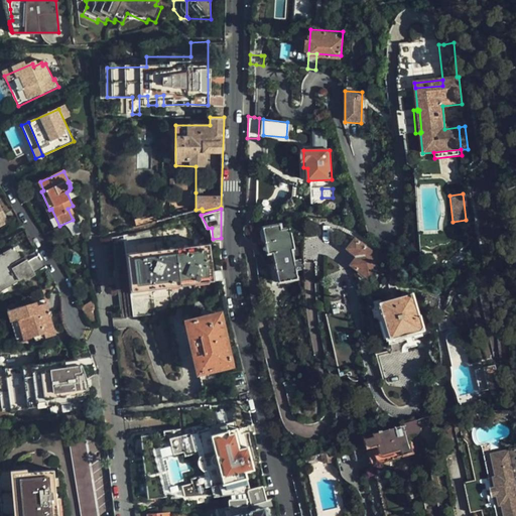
[(299,279),(297,270),(295,260),(295,256),(298,255),(297,247),(296,247),(294,236),(296,236),(296,233),(293,233),(293,228),(285,229),(283,224),(265,226),(262,230),(263,238),(268,242),(270,253),(271,253),(273,262),(268,262),(270,280),(280,279),(280,282),(299,279)]
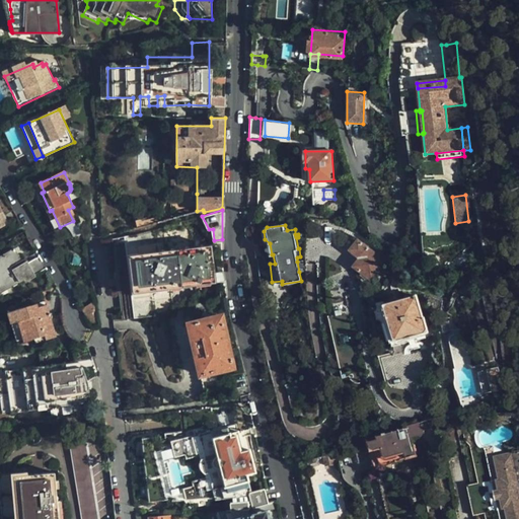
[(173,312),(172,306),(170,286),(214,282),(213,272),(210,243),(165,248),(163,226),(113,238),(122,318),(157,314),(173,312)]
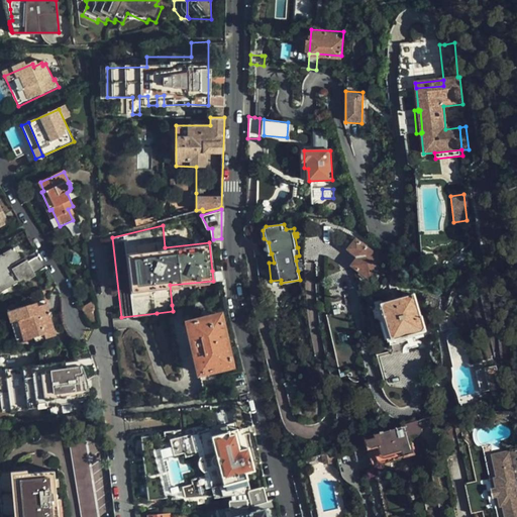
[(262,235),(250,241),(251,242),(252,243),(252,244),(253,246),(254,247),(265,242),(262,235)]
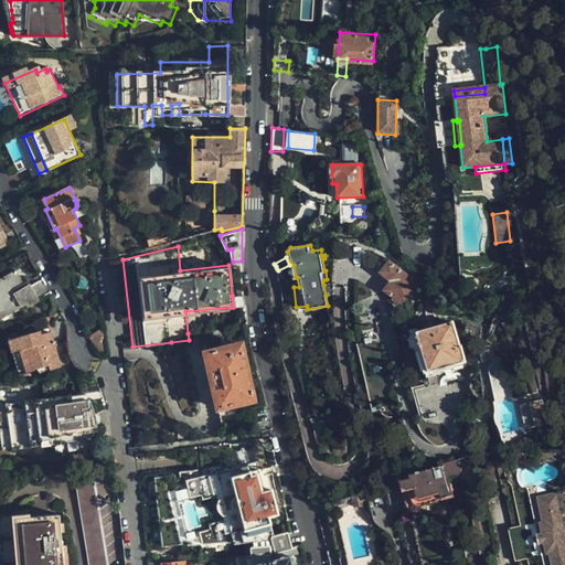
[(403,304),(418,285),(391,263),(383,272),(393,279),(385,289),(390,291),(403,304)]
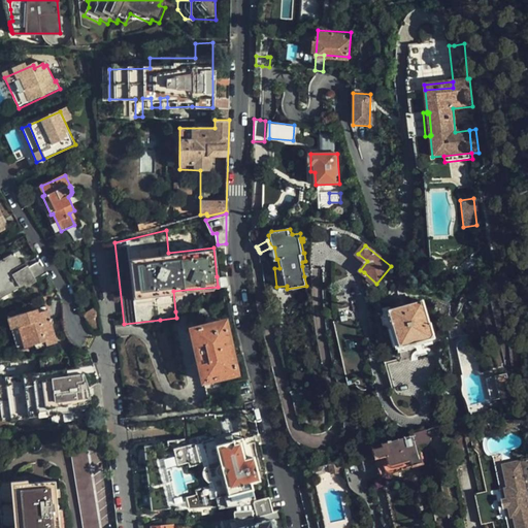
[(35,281),(34,279),(27,266),(26,265),(24,266),(14,253),(0,261),(0,293),(2,297),(24,284),(25,286),(35,281)]
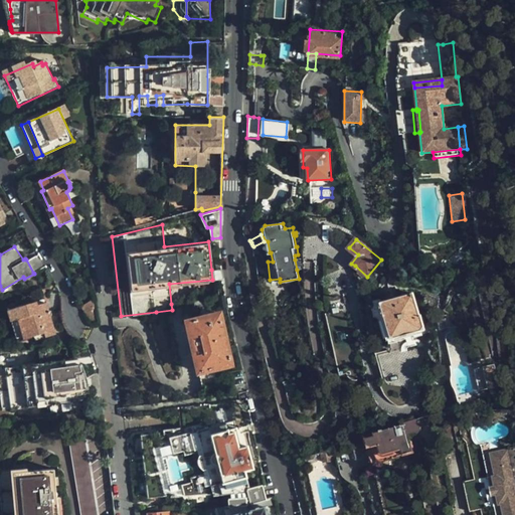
[(33,273),(47,265),(40,251),(26,260),(33,273)]
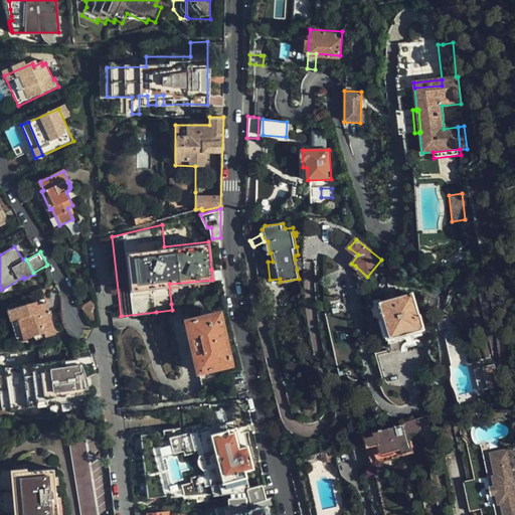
[(456,266),(465,258),(465,253),(463,251),(460,251),(451,260),(450,264),(452,266),(456,266)]
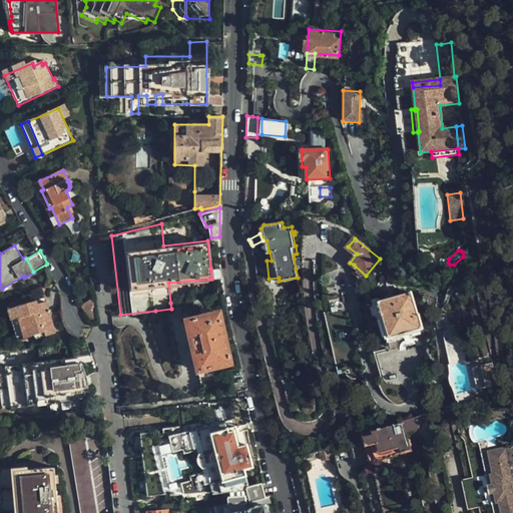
[(221,277),(221,268),(210,269),(211,279),(221,277)]
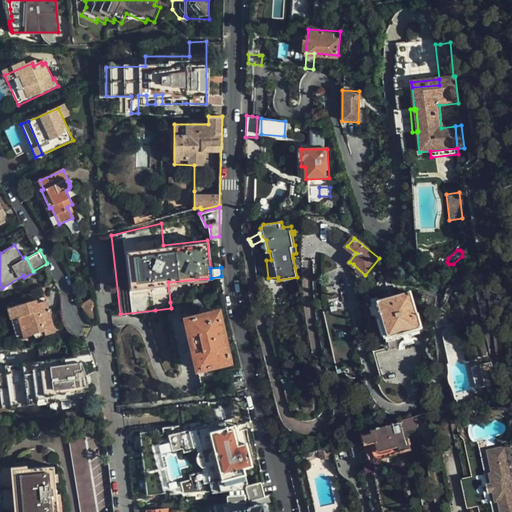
[(422,321),(422,318),(419,309),(420,309),(419,308),(417,308),(409,287),(378,297),(375,299),(380,312),(384,311),(391,332),(422,321)]
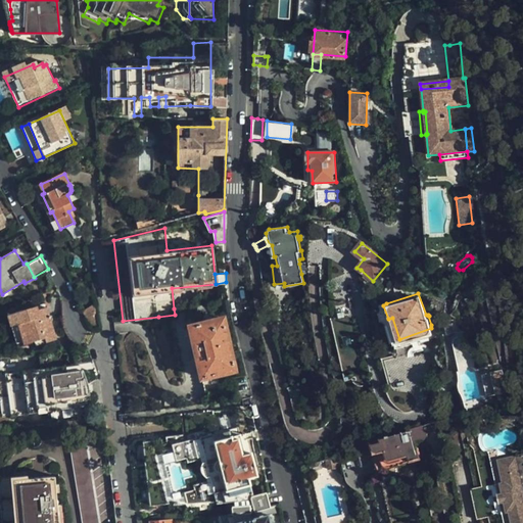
[(430,308),(426,294),(422,296),(426,310),(430,308)]
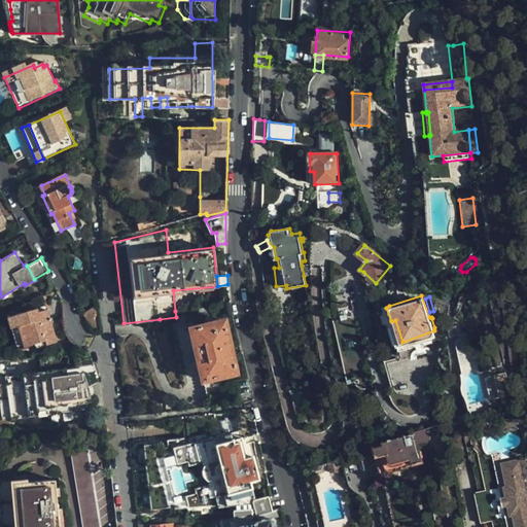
[(388,302),(381,305),(382,310),(381,313),(380,313),(382,320),(383,319),(386,321),(388,325),(392,324),(399,347),(417,342),(420,349),(426,347),(423,340),(438,334),(436,326),(434,327),(434,330),(402,342),(395,320),(391,321),(386,308),(389,306),(388,302)]
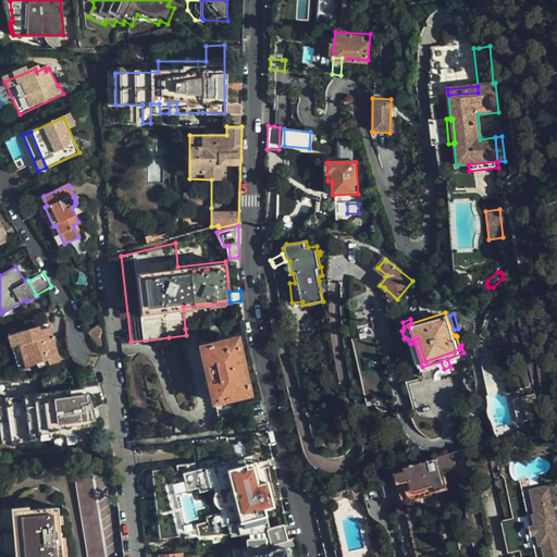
[(59,360),(48,323),(9,334),(20,369),(49,360),(51,363),(59,360)]
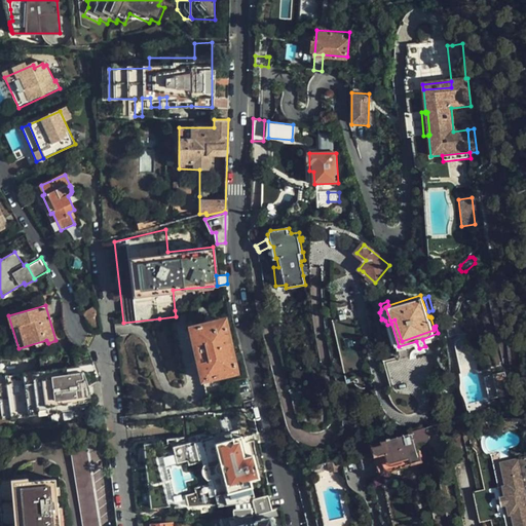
[(82,327),(82,328),(94,326),(91,307),(80,308),(80,309),(81,326),(82,327)]
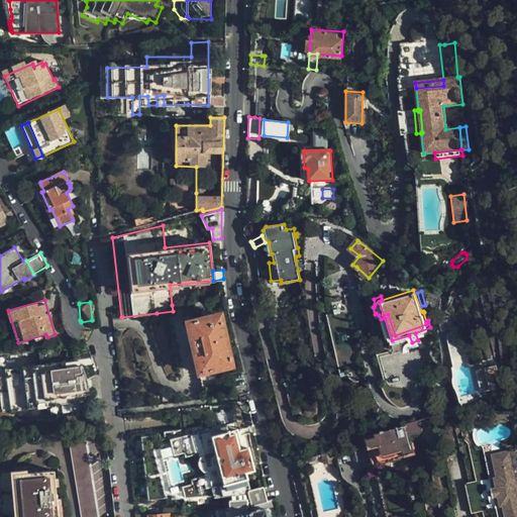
[(228,354),(220,314),(187,322),(198,374),(229,366),(230,371),(238,369),(234,353),(228,354)]
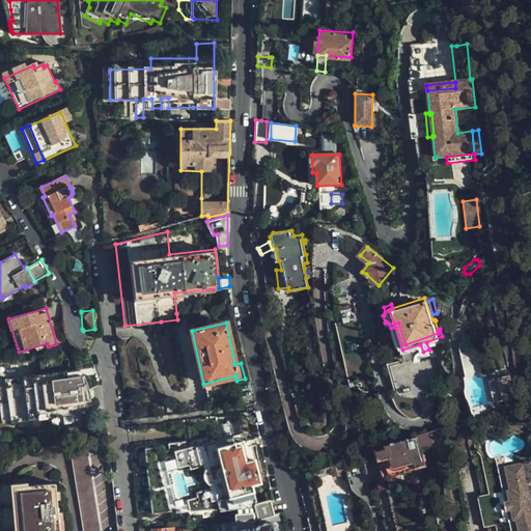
[(92,411),(88,390),(83,373),(0,385),(0,397),(3,424),(92,411)]
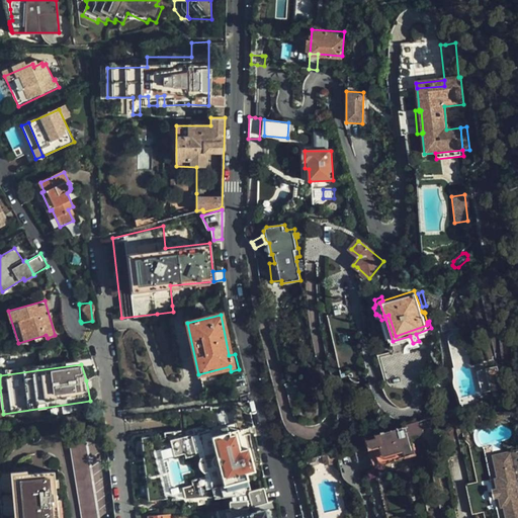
[(498,365),(479,370),(484,392),(504,387),(498,365)]
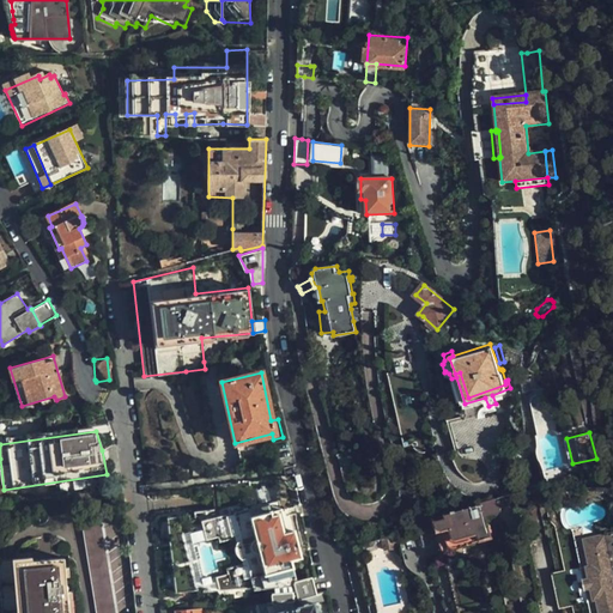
[(338,454),(343,469),(359,466),(356,449),(338,454)]
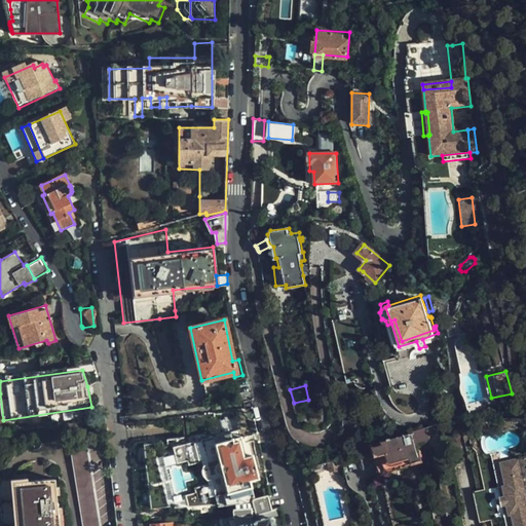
[(436,431),(372,446),(380,479),(422,467),(418,450),(430,447),(430,442),(438,440),(436,431)]
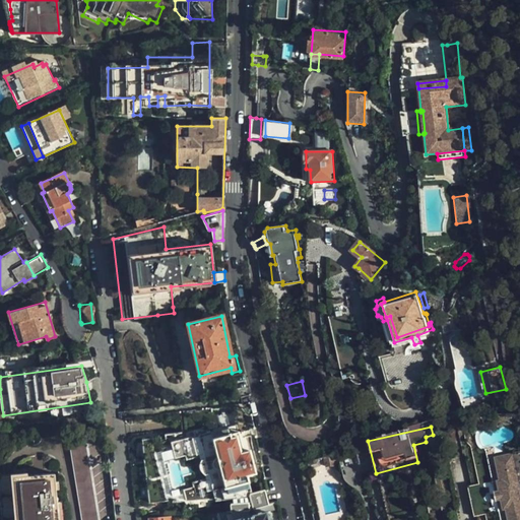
[(256,472),(250,450),(241,452),(238,440),(235,440),(233,434),(209,440),(219,477),(222,489),(244,482),(242,476),(256,472)]
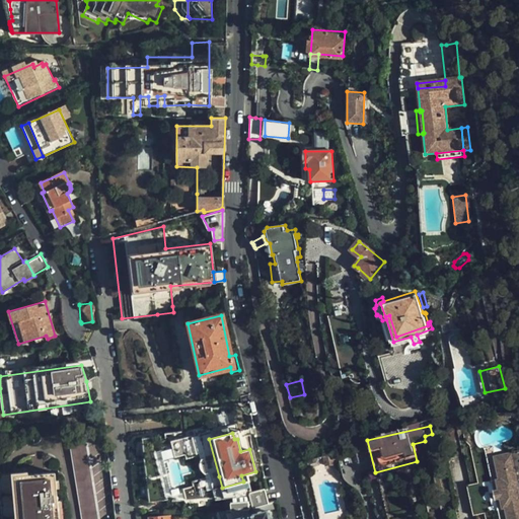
[(96,518),(84,439),(68,435),(81,518),(96,518)]
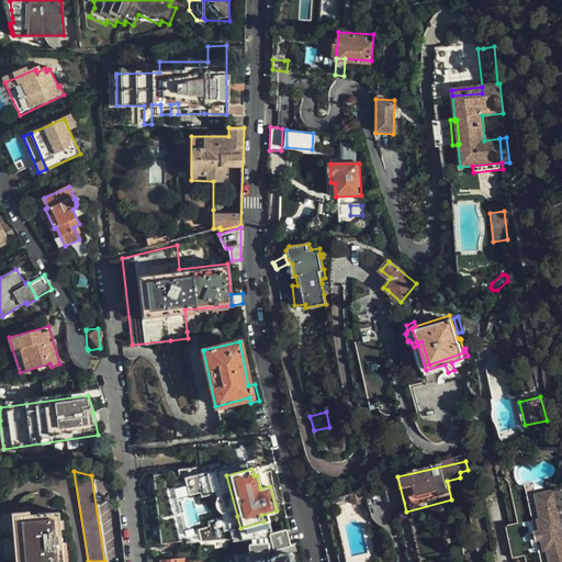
[(561,561),(561,479),(523,486),(536,549),(538,561),(561,561)]
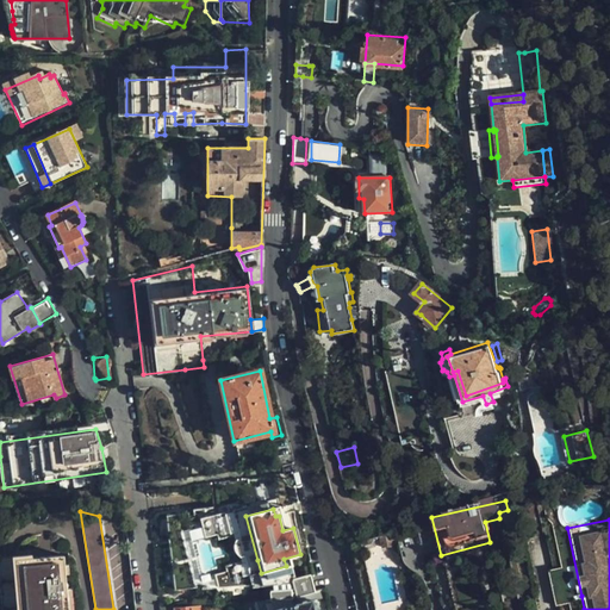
[(582,596),(567,528),(547,531),(553,562),(546,565),(554,602),(582,596)]
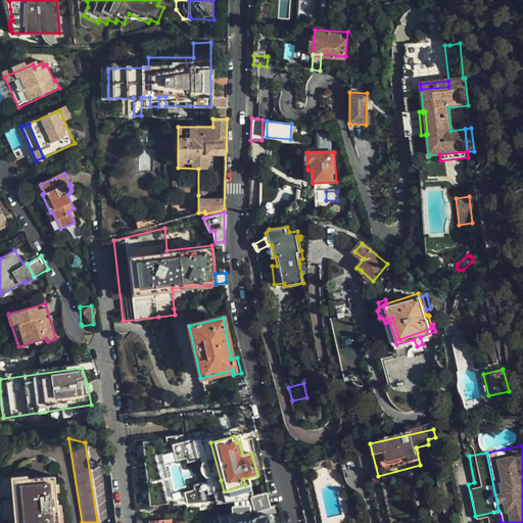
[(59,522),(56,475),(32,477),(31,469),(0,471),(0,510),(1,522),(59,522)]
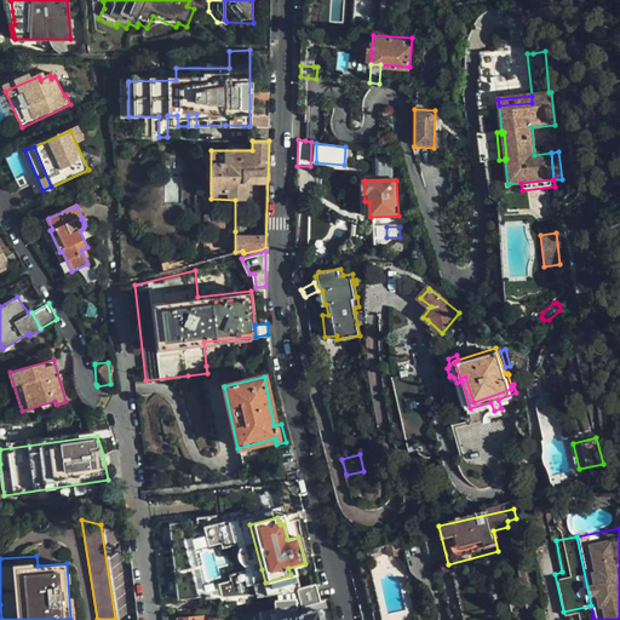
[(296,609),(320,601),(319,593),(316,584),(299,589),(300,600),(297,601),(297,598),(276,600),(276,609),(296,609)]
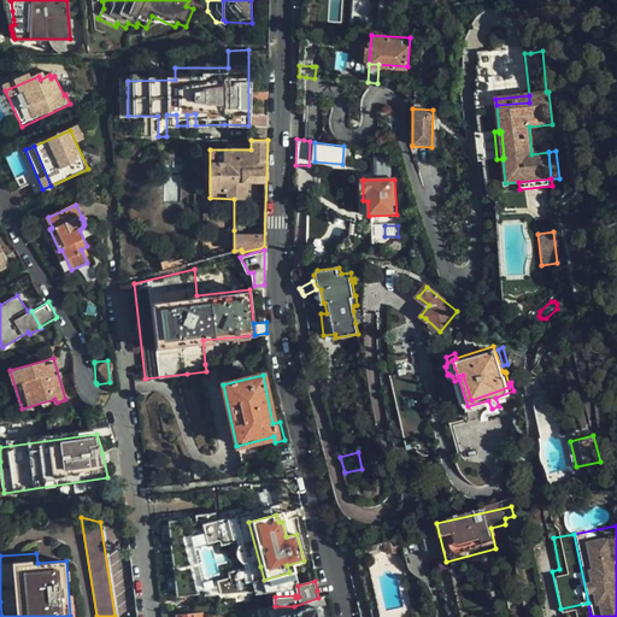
[(329,604),(327,595),(318,598),(294,606),(275,606),(260,607),(262,616),(319,616),(318,607),(329,604)]
